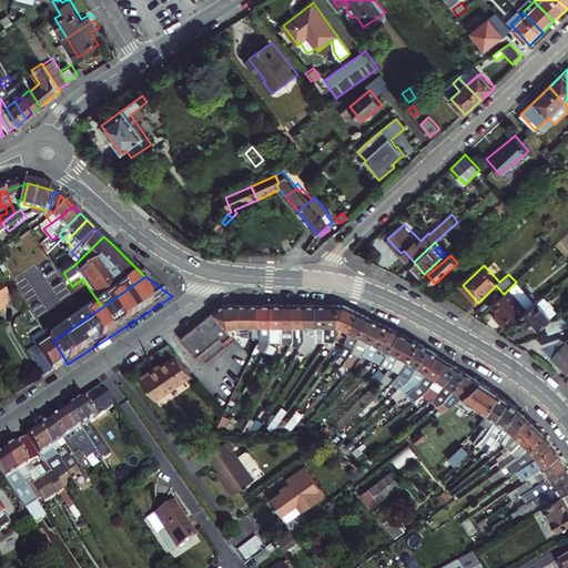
[(504,294),(494,303),(501,312),(511,324),(521,315),(535,304),(523,290),(516,282),(504,294)]
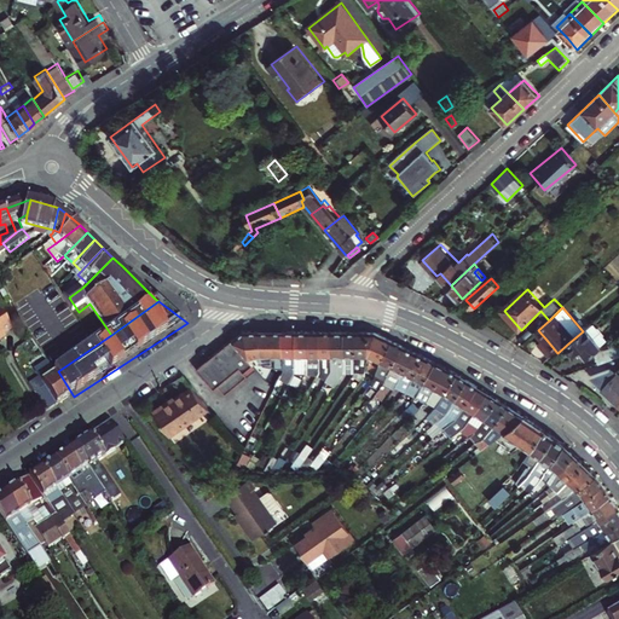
[(18,329),(6,311),(0,314),(0,343),(12,336),(11,334),(18,329)]
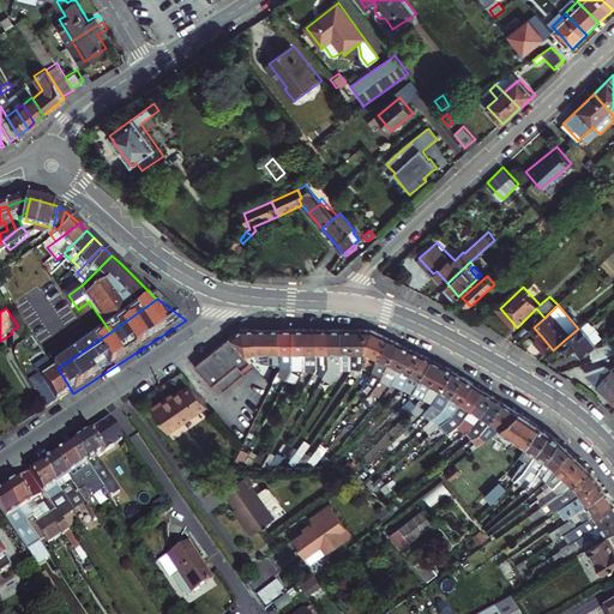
[(587,321),(583,325),(597,341),(600,337),(587,321)]
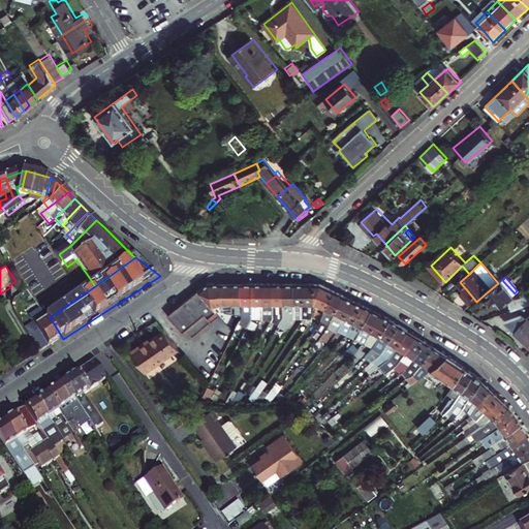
[(498,283),(486,293),(491,301),(494,299),(498,303),(501,302),(503,304),(515,293),(502,280),(498,283)]
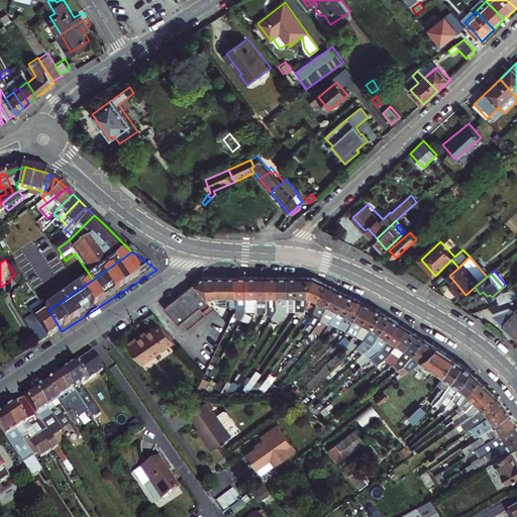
[(231,309),(238,309),(239,280),(206,279),(201,284),(197,287),(210,303),(221,299),(228,299),(228,302),(231,302),(231,309)]
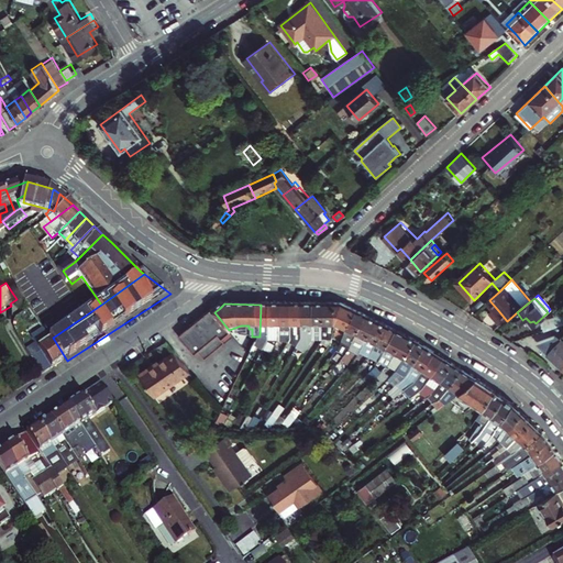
[(271,339),(272,305),(261,305),(260,337),(260,340),(260,341),(269,341),(271,339)]
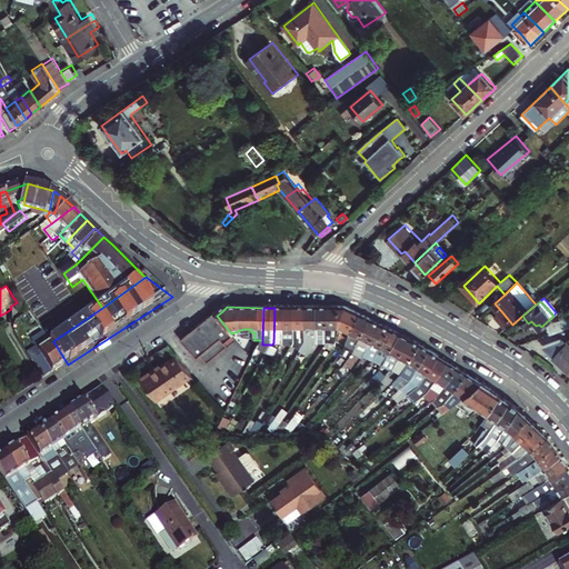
[(286,343),(287,308),(275,308),(273,342),(272,345),(268,353),(277,358),(286,343)]
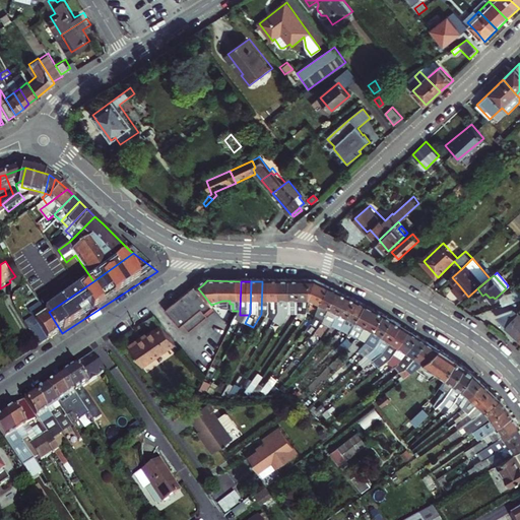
[(271,281),(262,281),(261,314),(269,316),(270,313),(271,281)]
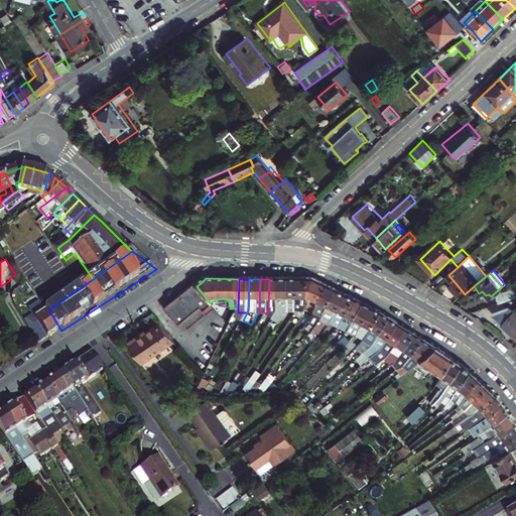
[(278,311),(279,279),(269,279),(268,310),(267,313),(274,318),(278,311)]
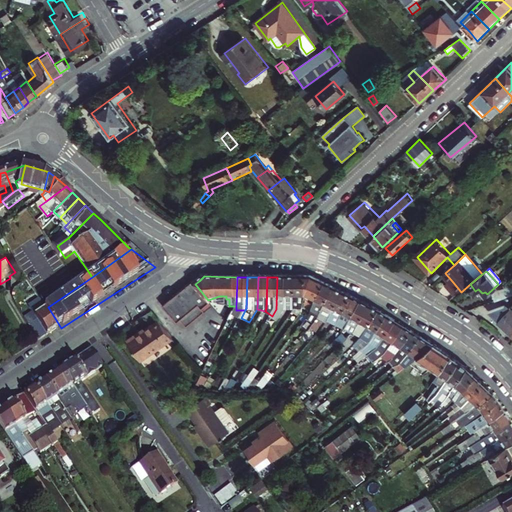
[(287,309),(288,278),(277,277),(276,309),(287,309)]
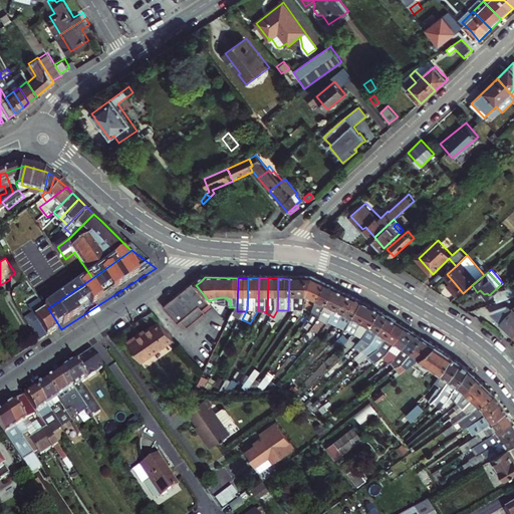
[(297,310),(298,279),(289,279),(288,310),(297,310)]
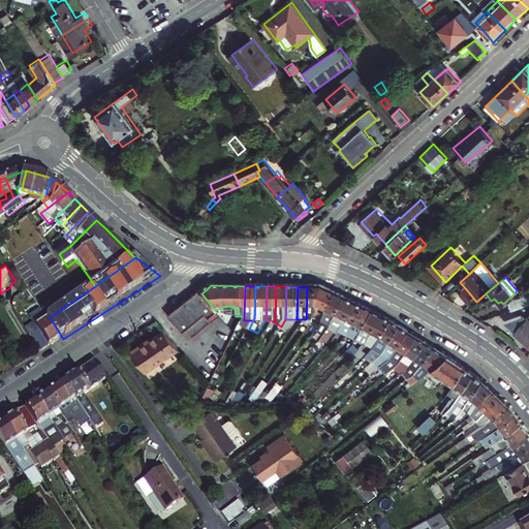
[(317,312),(318,308),(324,287),(307,287),(306,319),(306,320),(304,323),(309,328),(314,321),(314,319),(317,312)]
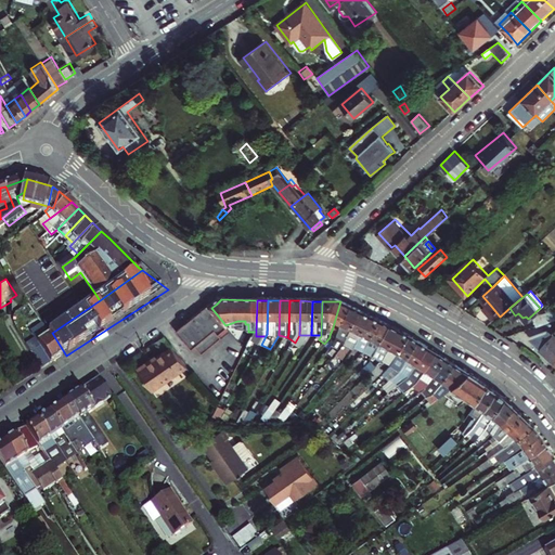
[(345,330),(356,310),(340,301),(334,323),(345,330)]
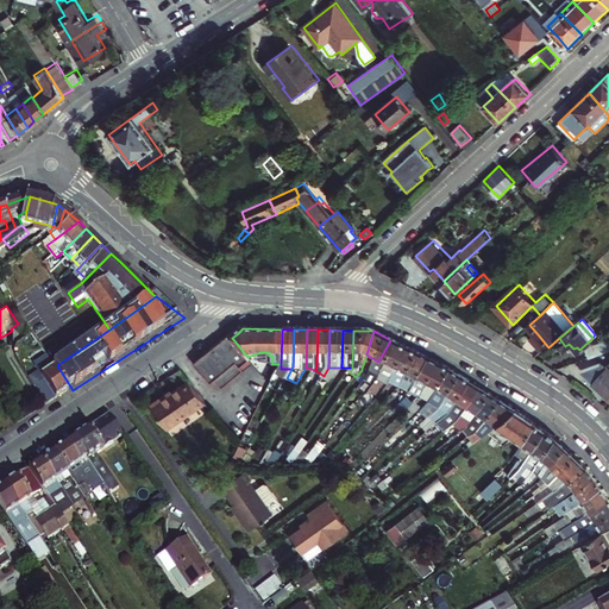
[(548,347),(538,334),(532,339),(542,351),(548,347)]
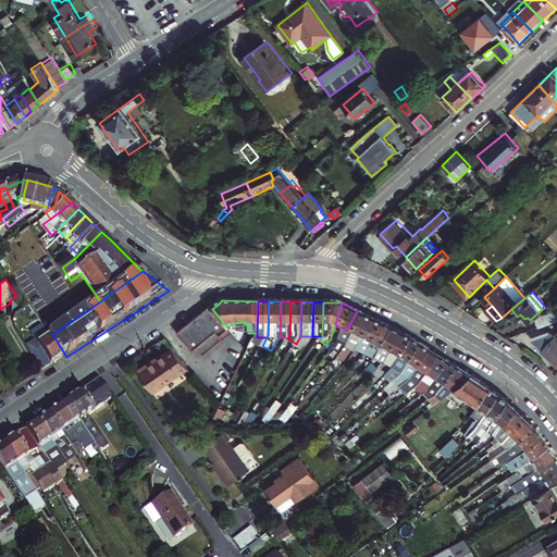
[(541,325),(556,319),(556,308),(537,316),(541,325)]
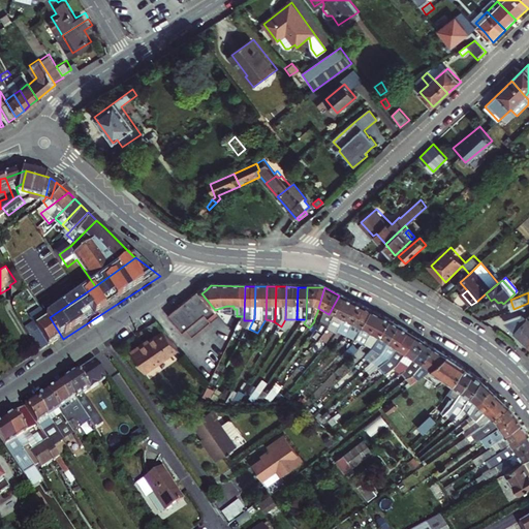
[(215,310),(201,293),(173,317),(187,336),(191,332),(196,340),(215,325),(212,321),(220,315),(215,310)]
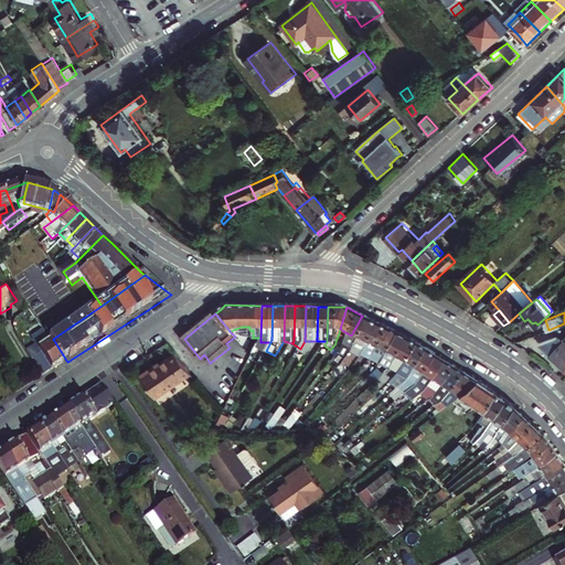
[(355,351),(372,320),(362,316),(351,336),(344,345),(338,355),(345,362),(347,361),(355,351)]
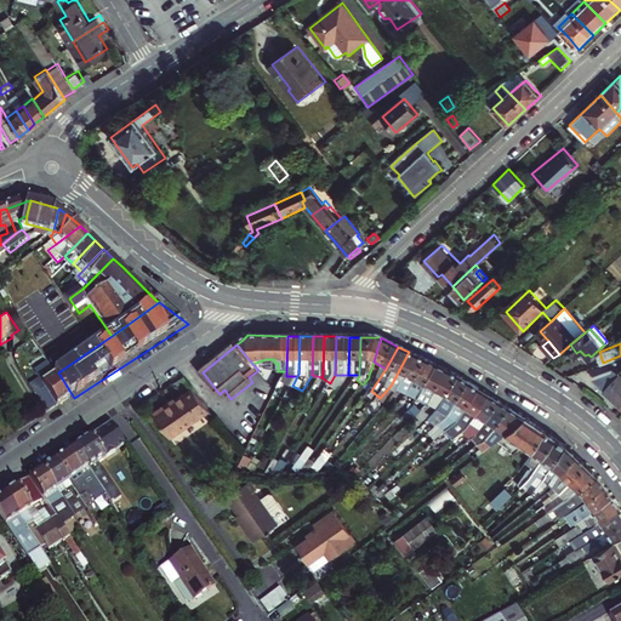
[(419,358),(409,352),(391,386),(381,397),(388,403),(399,391),(419,358)]
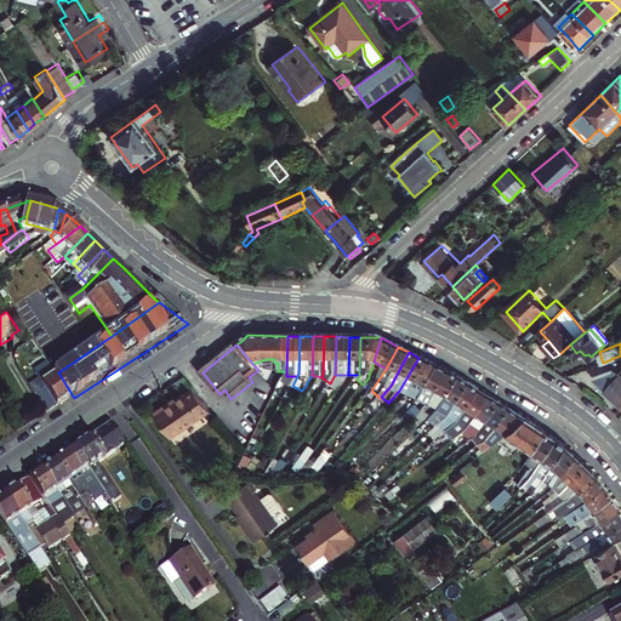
[(409,396),(429,363),(419,358),(399,391),(409,396)]
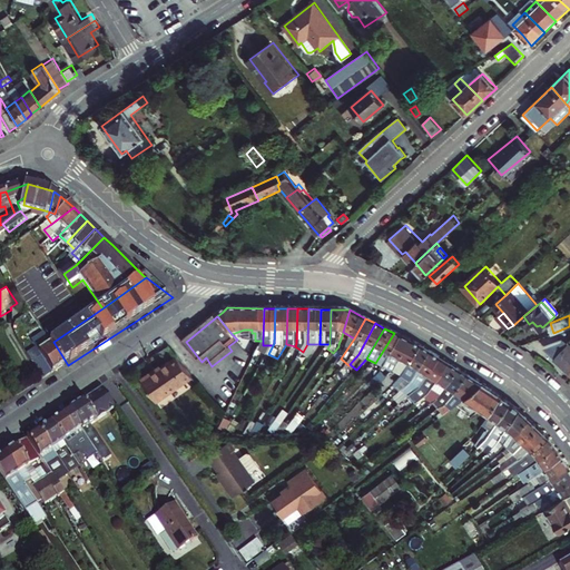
[(46,380),(68,365),(53,342),(48,333),(35,342),(42,353),(33,359),(46,380)]
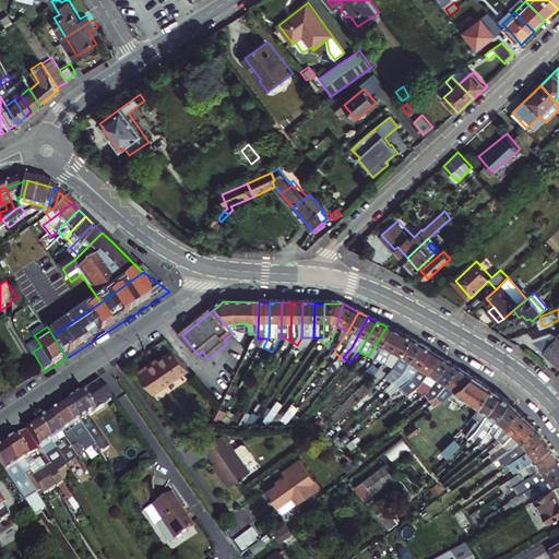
[(370,357),(378,363),(396,331),(387,326),(368,356),(370,357)]
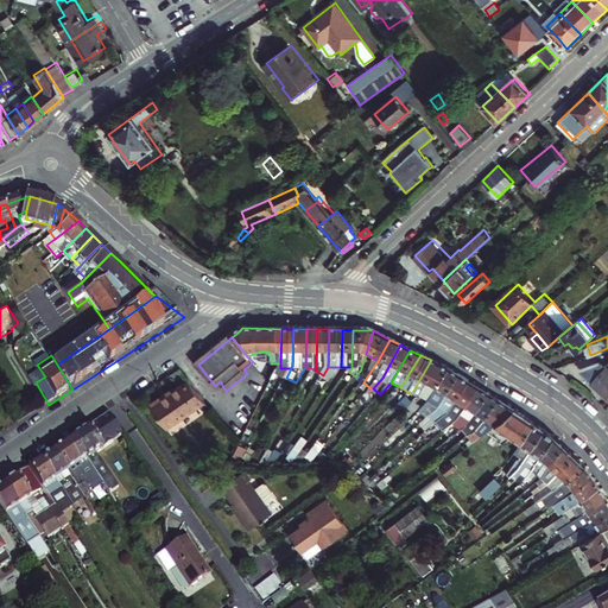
[(420,399),(441,366),(431,360),(411,394),(420,399)]
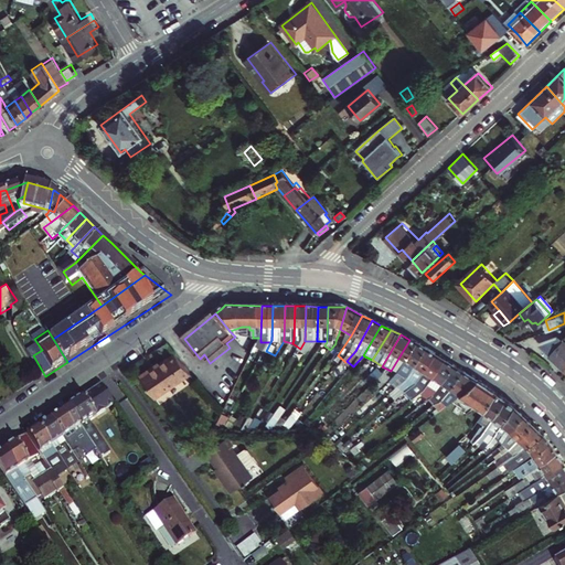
[(564,366),(564,340),(564,339),(561,336),(540,343),(564,366)]
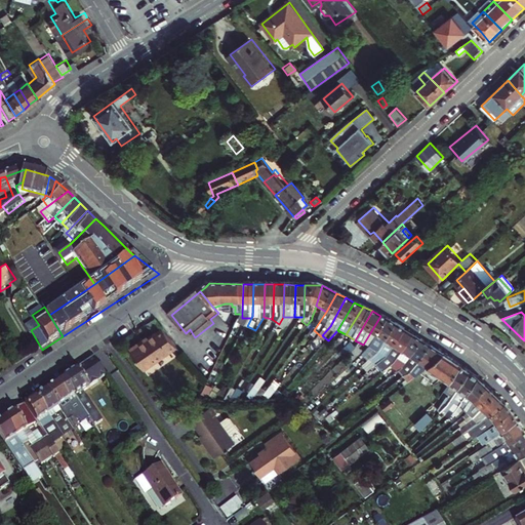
[(242,318),(236,315),(232,324),(237,327),(242,318)]
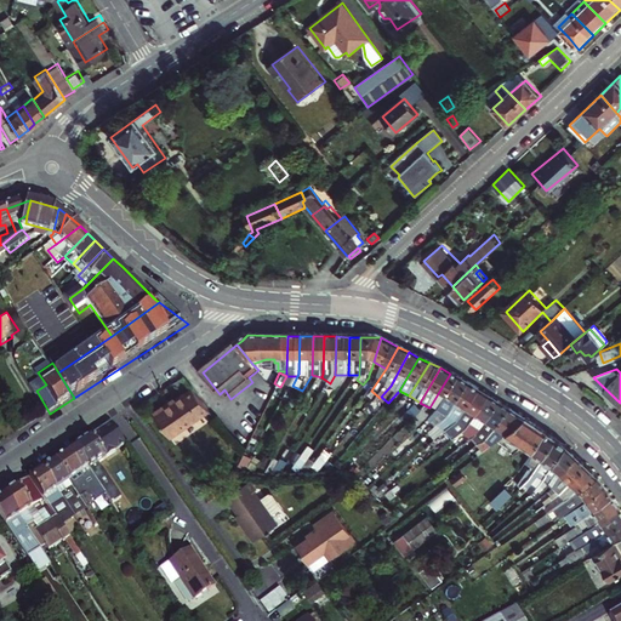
[(429,408),(438,412),(462,380),(450,374),(429,408)]
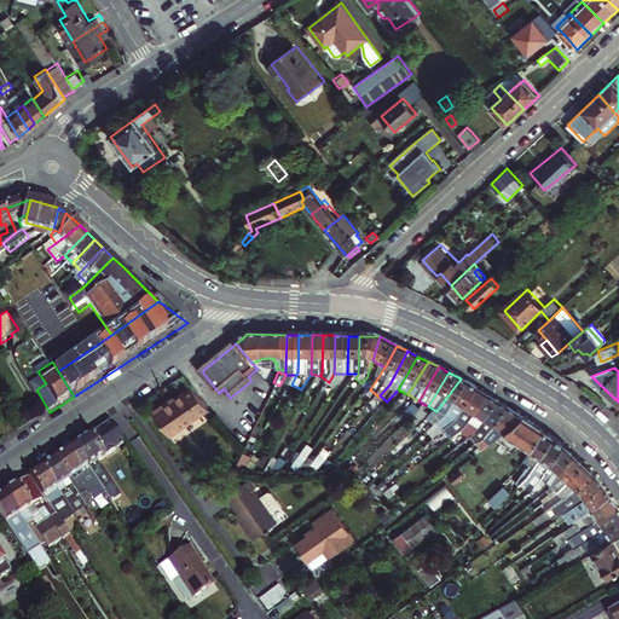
[(440,414),(447,418),(470,385),(461,379),(437,411),(427,421),(429,424),(440,414)]
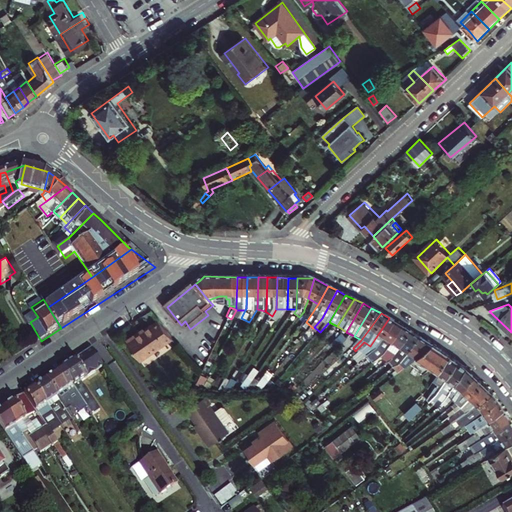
[(378,349),(397,323),(389,318),(370,346),(359,355),(358,356),(363,361),(370,356),(378,349)]
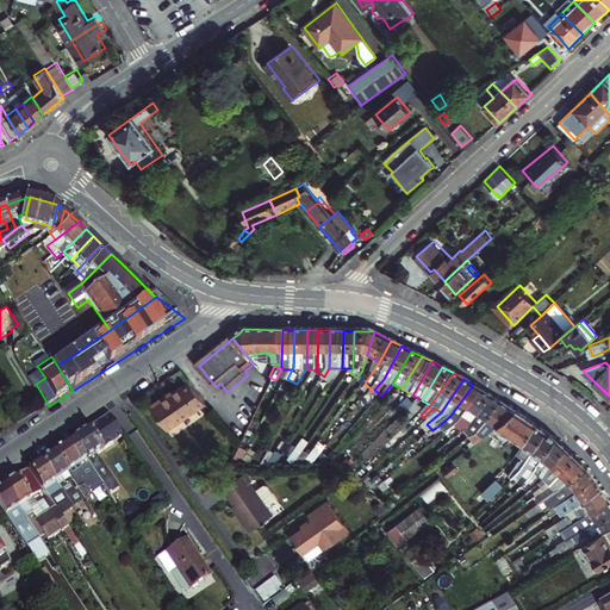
[(207,404),(192,381),(153,409),(168,431),(207,404)]
